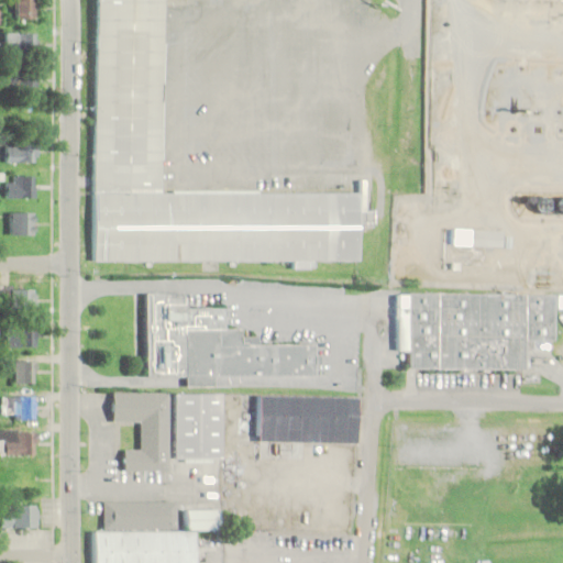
[(33,0),(13,0),(13,19),(33,19),(33,0)]
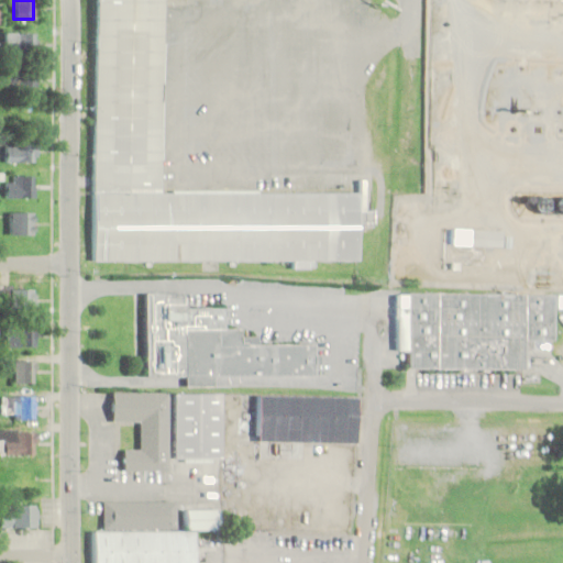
[(94,192),(94,0),(161,0),(161,192),(94,192)]
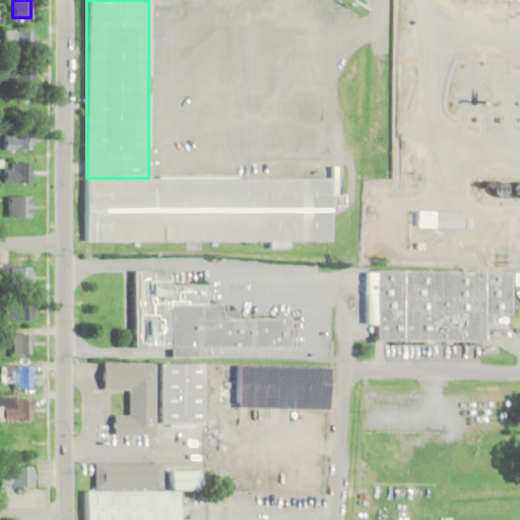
[(31,29),(1,29),(1,50),(31,50),(31,29)]
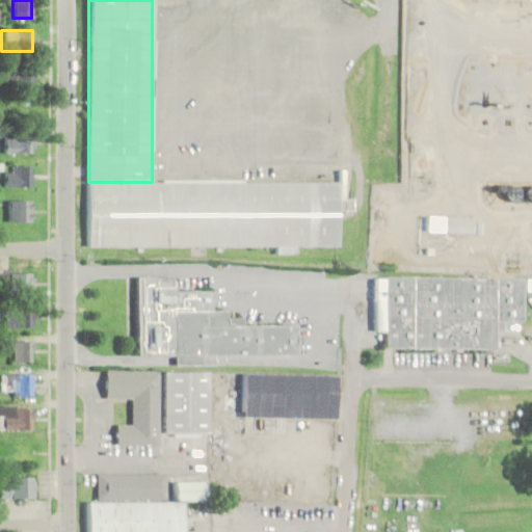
[(33,85),(33,65),(4,65),(4,85),(33,85)]
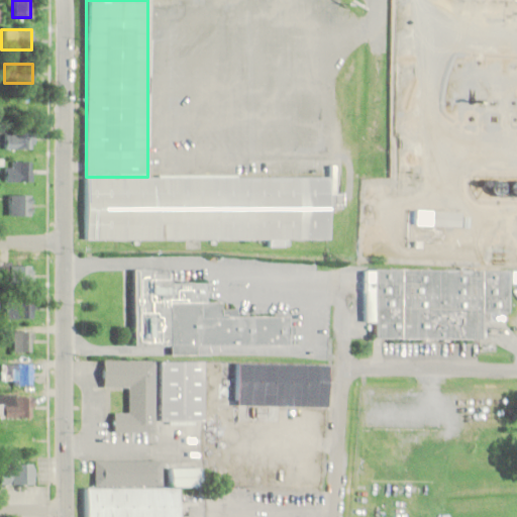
[(4,131),(4,148),(31,148),(31,131),(4,131)]
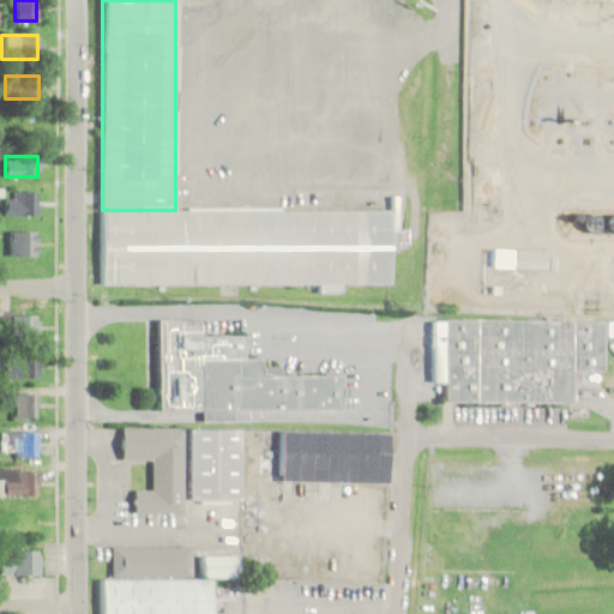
[(7,216),(40,216),(40,191),(7,191),(7,216)]
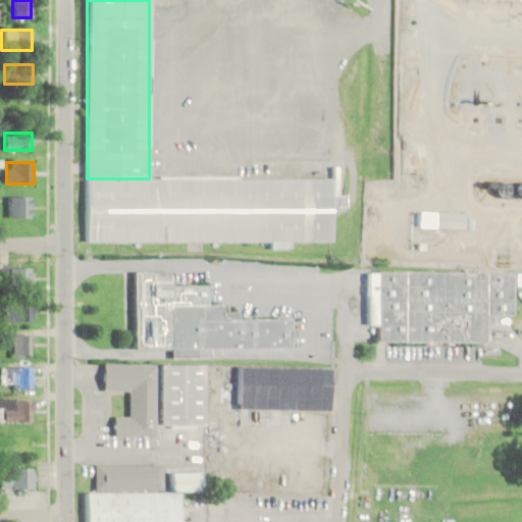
[(87,178),(87,242),(272,242),(272,249),(286,249),(286,241),(333,241),(333,206),(348,207),(348,195),(332,195),(332,178),(149,178),(87,178)]
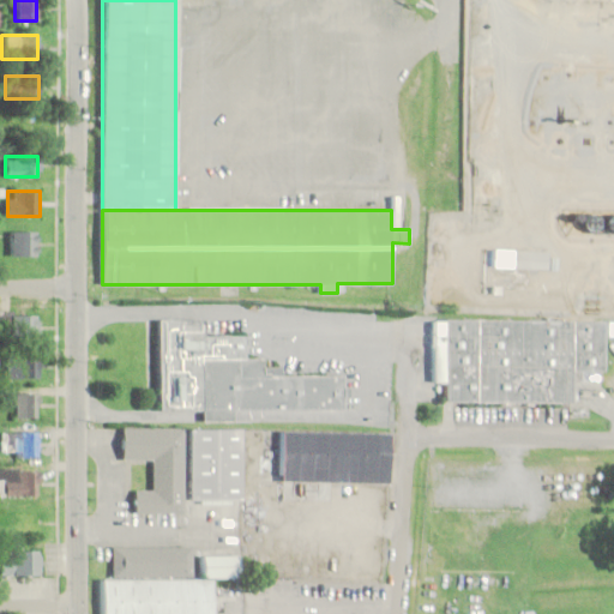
[(583,229),(595,229),(595,217),(583,217),(583,229)]
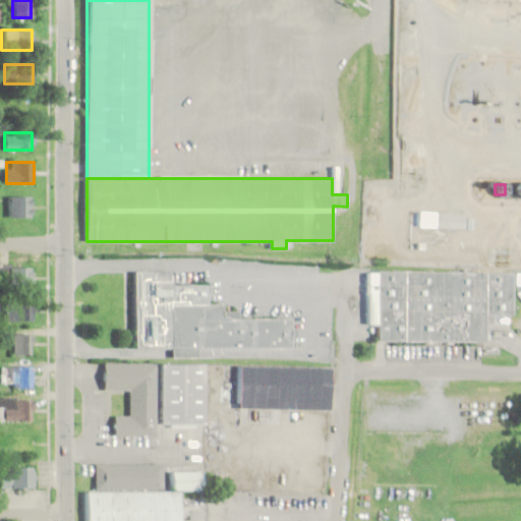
[(31,217),(31,196),(9,196),(9,217),(31,217)]
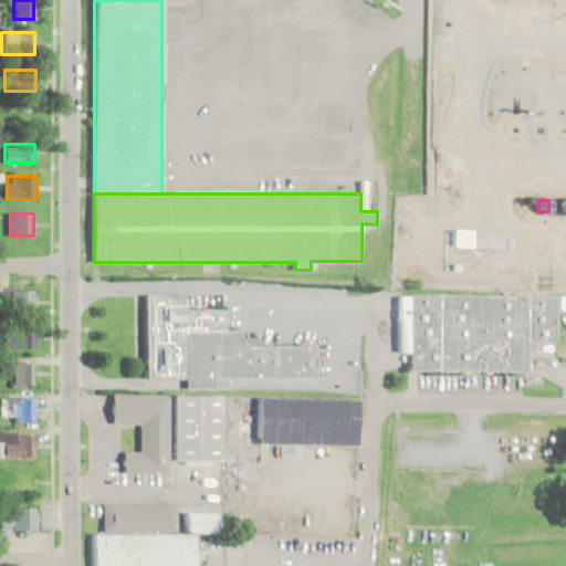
[(454,249),(504,249),(504,231),(454,231),(454,249)]
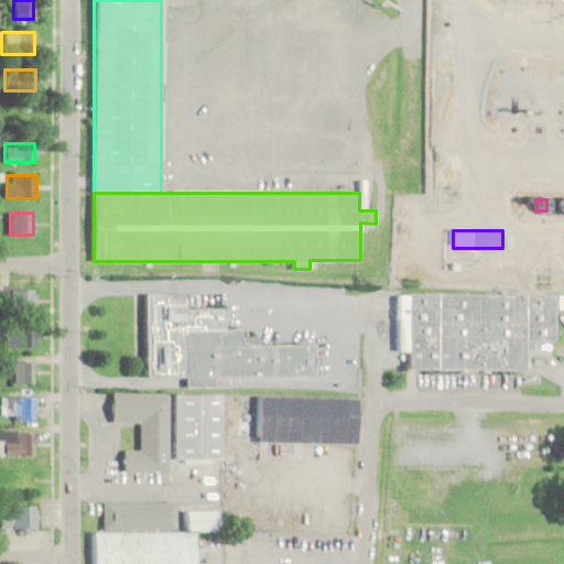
[(36,310),(36,291),(12,291),(12,310),(36,310)]
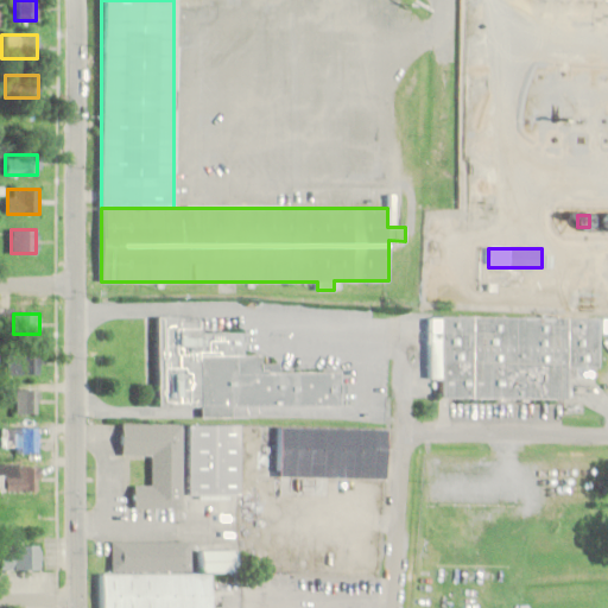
[(340,407),(340,372),(278,372),(278,362),(261,362),(261,355),(242,355),(242,334),(198,333),(200,317),(158,316),(157,405),(200,405),(200,418),(233,418),(233,407),(340,407)]
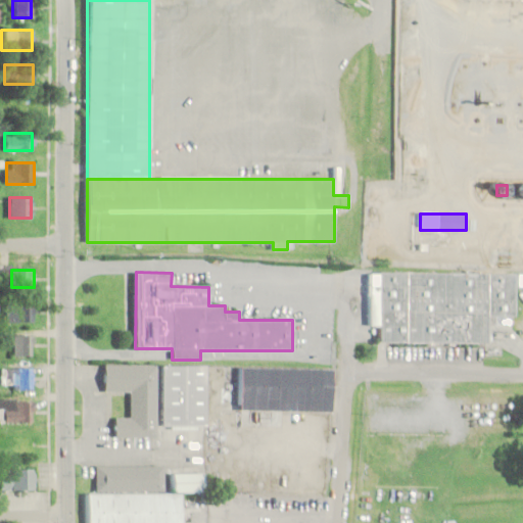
[(514,273),(369,272),(369,325),(378,326),(378,342),(486,343),(486,316),(513,316),(514,273)]
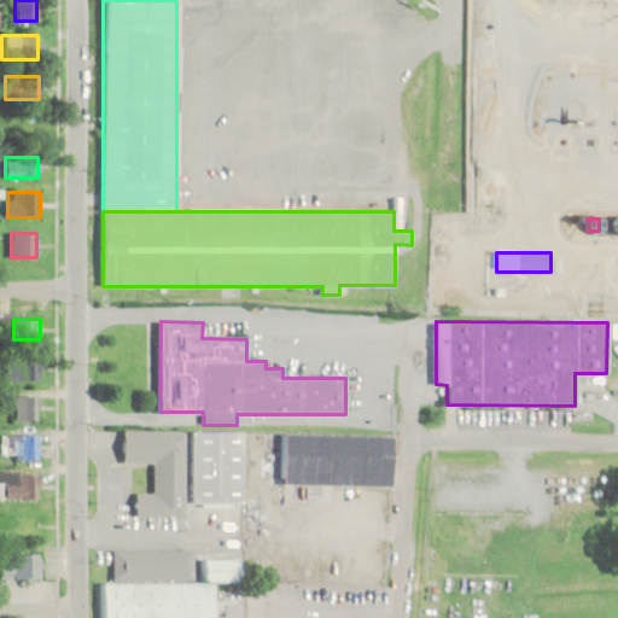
[(40,357),(7,357),(7,380),(40,380),(40,357)]
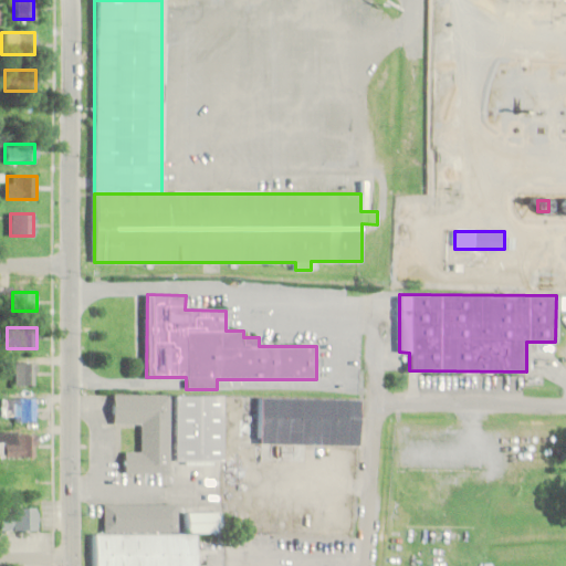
[(14,385),(34,385),(35,362),(14,362),(14,385)]
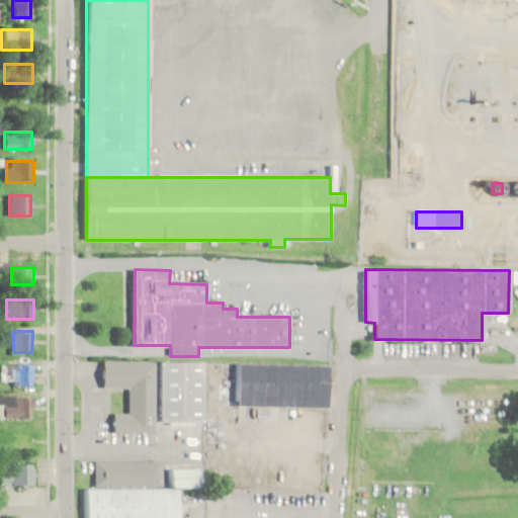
[(155,361),(103,360),(103,387),(128,387),(128,414),(113,414),(113,433),(155,433),(155,361)]
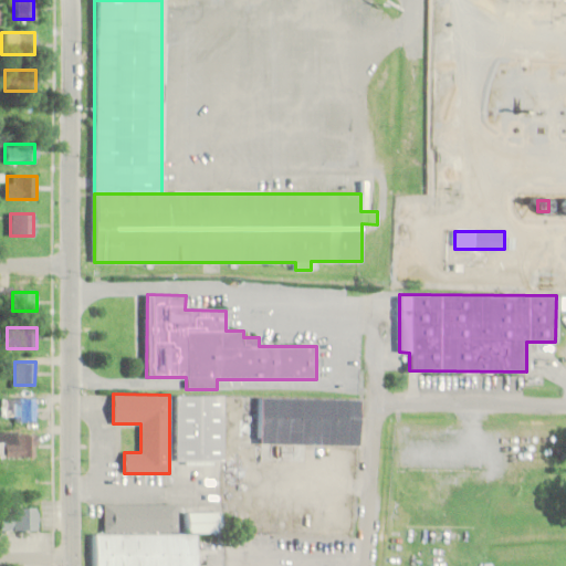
[(222,397),(176,397),(176,461),(222,461),(222,397)]
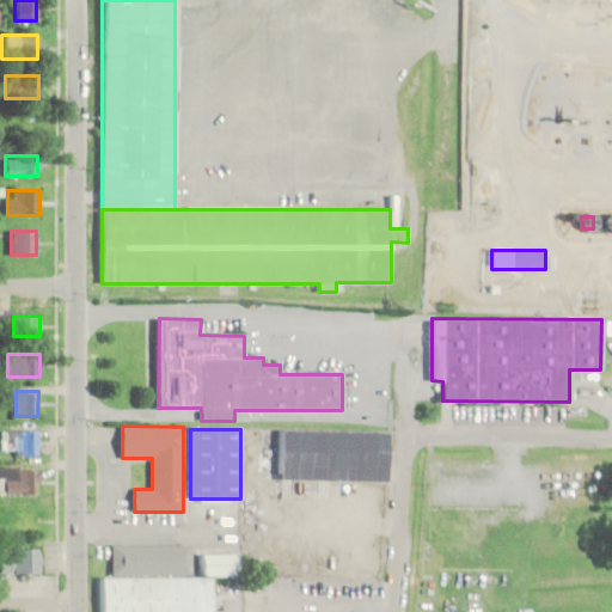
[(280,481),(390,482),(390,430),(280,429),(280,481)]
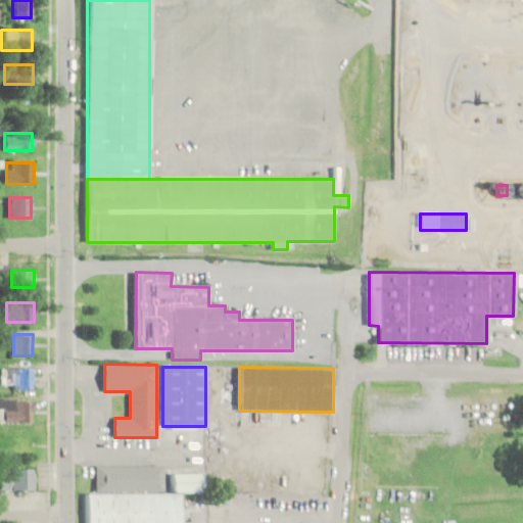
[(33,368),(1,368),(1,388),(33,388),(33,368)]
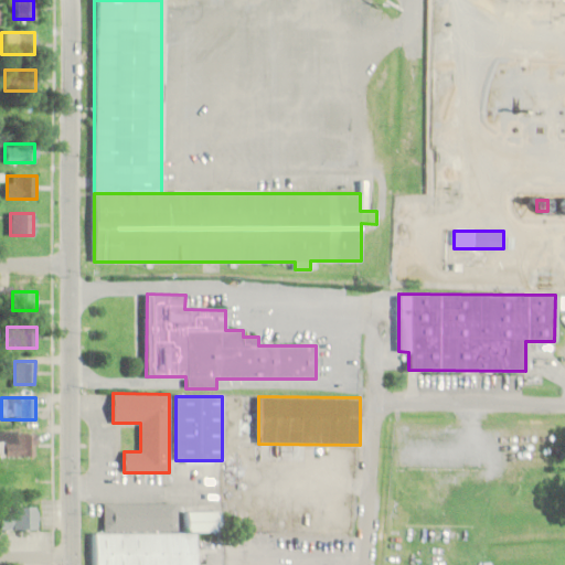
[(35,432),(0,432),(0,456),(35,456),(35,432)]
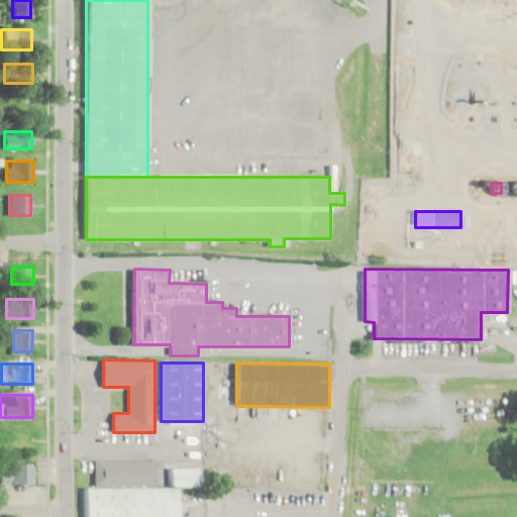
[(177,516),(177,487),(200,487),(200,469),(169,469),(169,488),(162,488),(162,459),(94,460),(94,488),(86,488),(85,516),(177,516)]
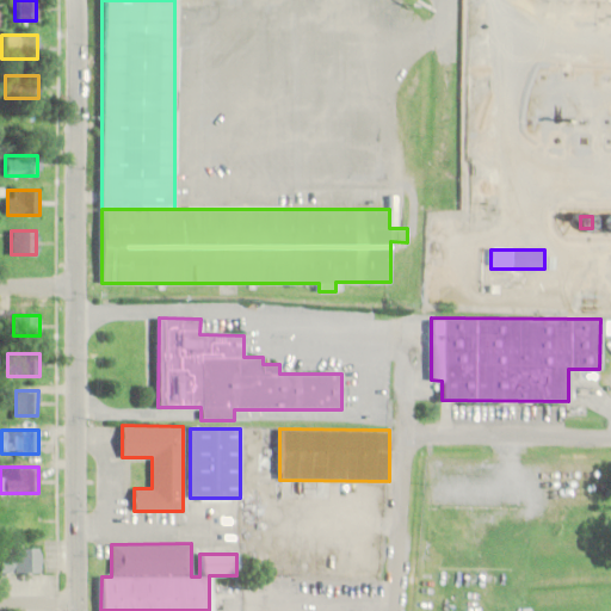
[(0,573),(38,573),(38,548),(0,548),(0,573)]
